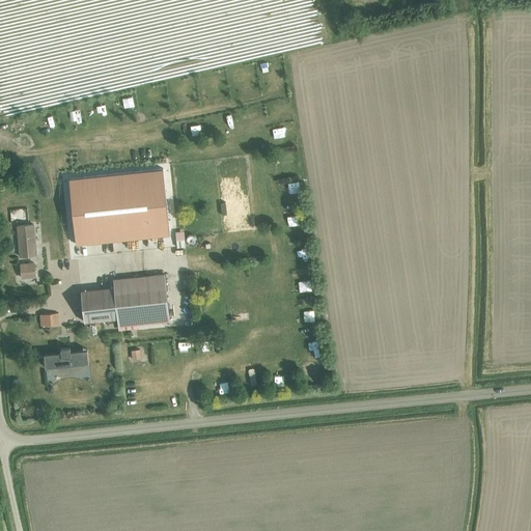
[(163,168),(68,178),(76,245),(170,234),(163,168)]
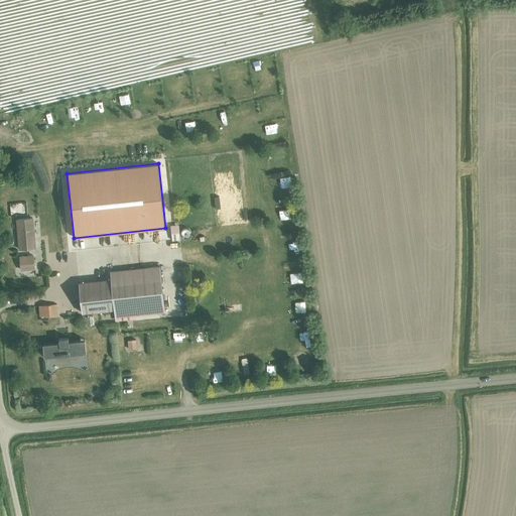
[(19,248),(35,246),(32,218),(16,220),(19,248)]
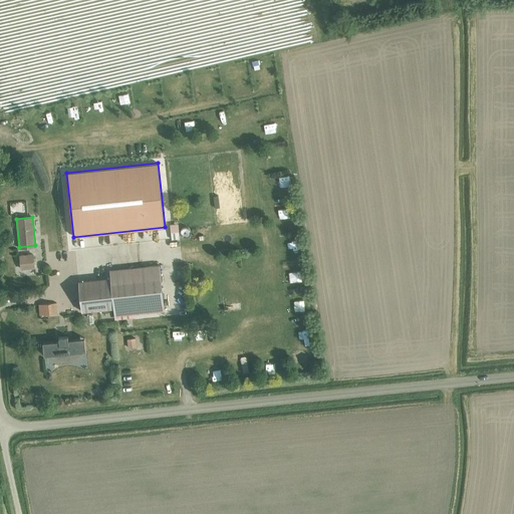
[(178,223),(170,224),(171,239),(179,238),(178,223)]
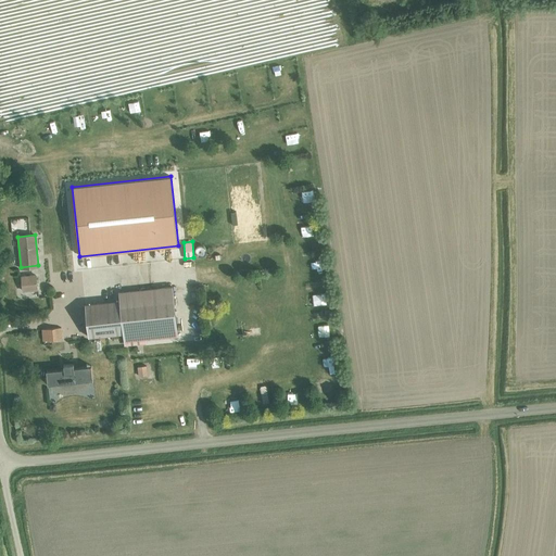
[(315,260),(304,262),(305,273),(316,270),(315,260)]
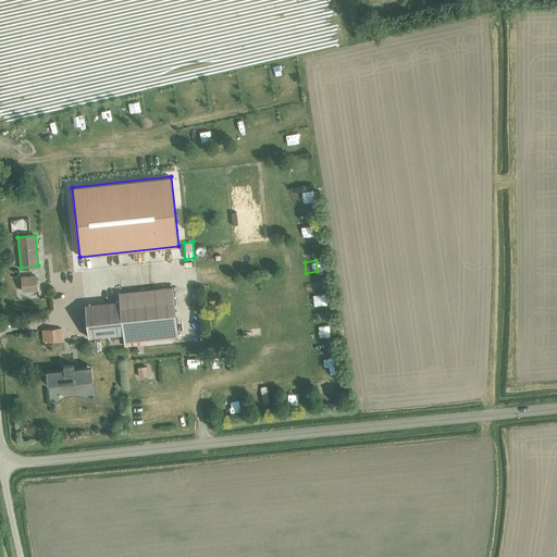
[(25,289),(38,288),(37,274),(24,275),(25,289)]
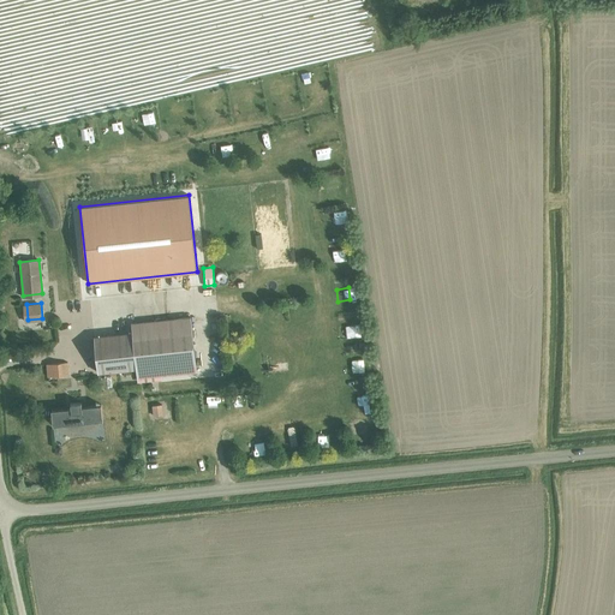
[(131,323),(132,332),(94,336),(97,372),(136,369),(137,377),(197,371),(191,317),(190,317),(191,332),(133,338),(132,323),(131,323)]
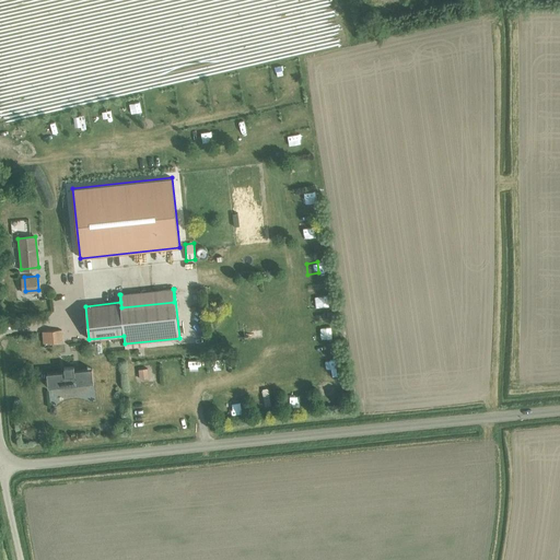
[(197,310),(205,308),(202,291),(195,292),(197,310)]
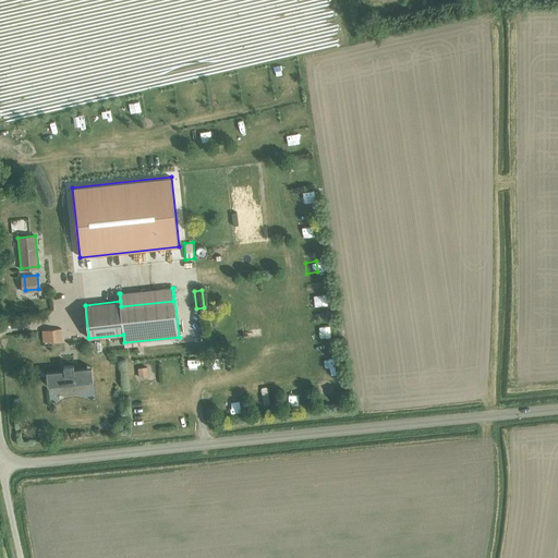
[(332,291),(322,293),(323,304),(335,303),(332,291)]
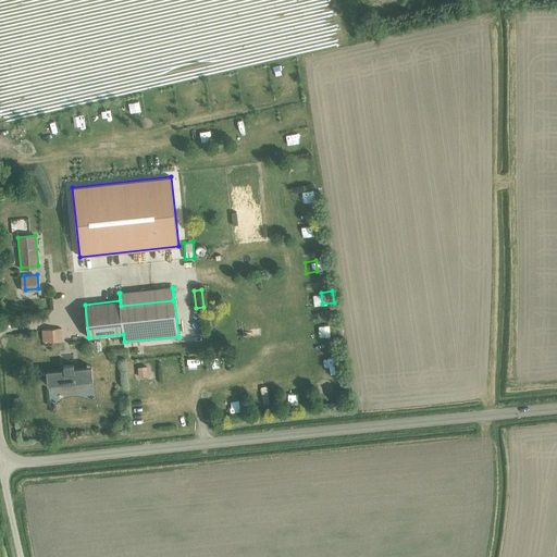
[(215,333),(226,331),(223,312),(213,313),(215,333)]
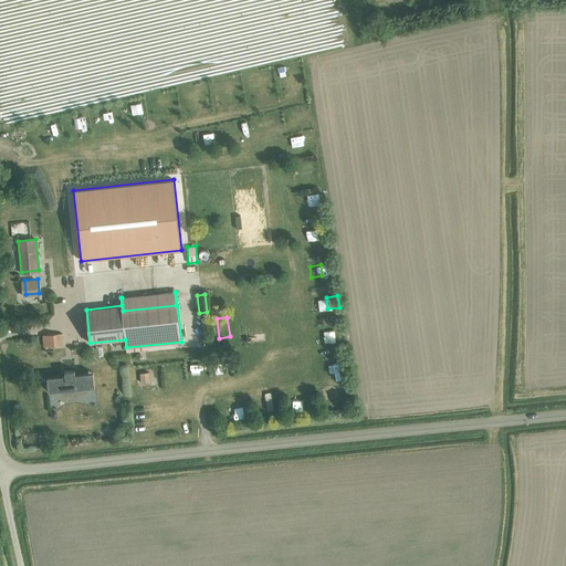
[(62,333),(50,334),(51,346),(62,345),(62,333)]
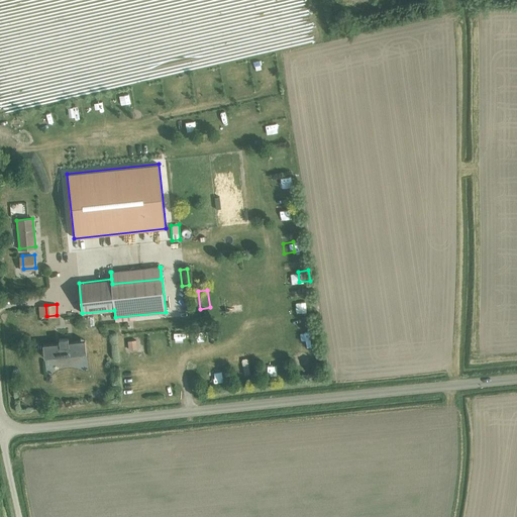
[(194,334),(195,343),(203,342),(202,333),(194,334)]
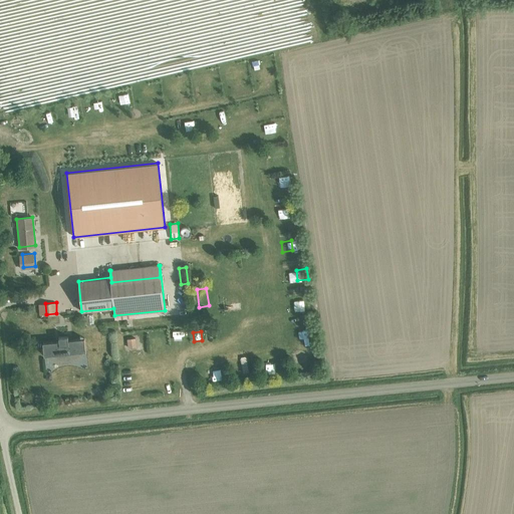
[(156,343),(167,343),(167,333),(157,333),(156,343)]
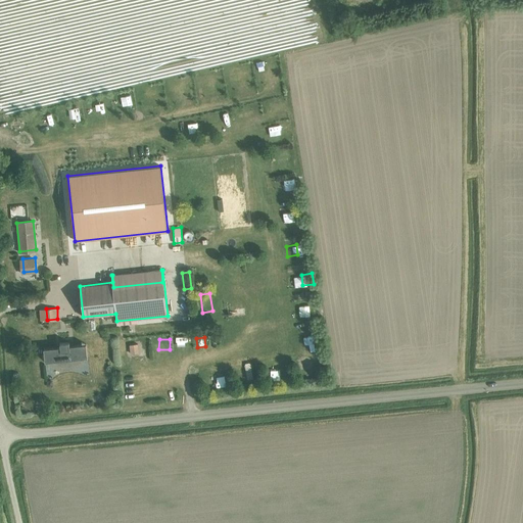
[(82,362),(82,358),(87,358),(86,344),(69,345),(68,342),(59,343),(59,346),(43,348),(45,362),(50,361),(50,365),(54,367),(58,368),(62,368),(66,368),(70,368),(75,366),(79,364),(82,362)]
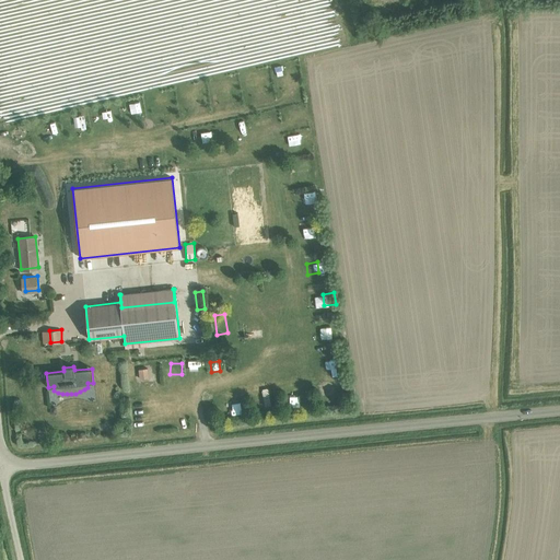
[(147,368),(138,369),(139,378),(148,377),(147,368)]
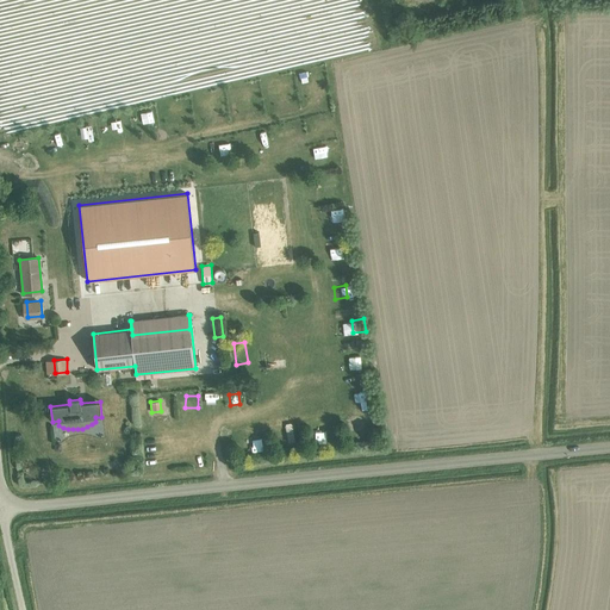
[(374,415),(365,418),(367,423),(356,427),(359,433),(379,427),(374,415)]
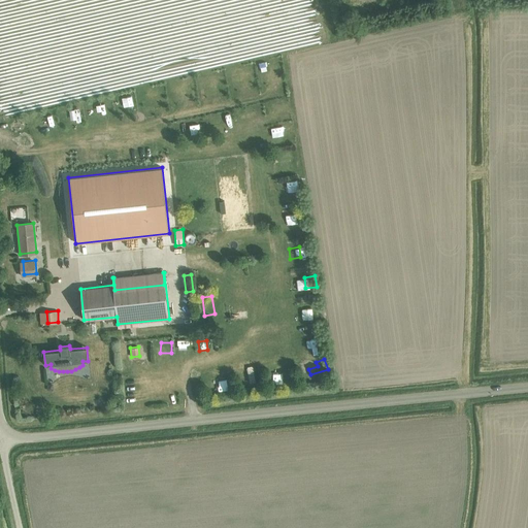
[(217,383),(219,392),(227,390),(225,381),(217,383)]
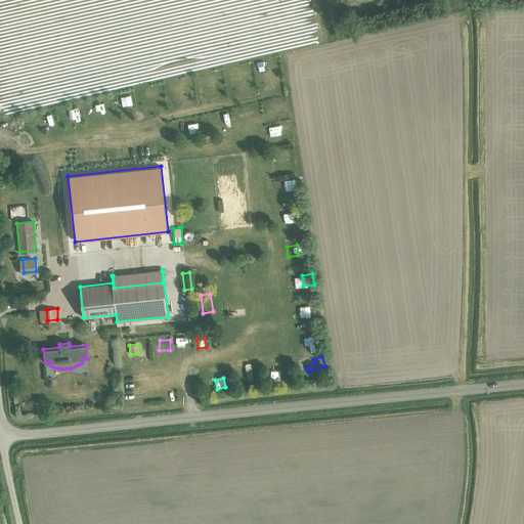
All buildings are outlined.
